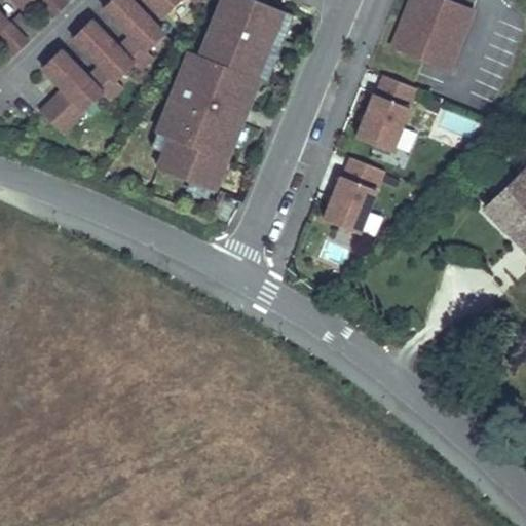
[(65,2),(62,0),(5,0),(21,14),(31,4),(46,21),(65,2)]
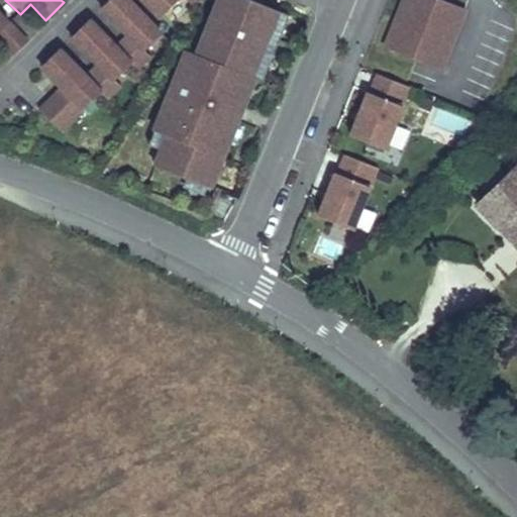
[(62,48),(43,67),(65,88),(42,110),(64,132),(87,109),(81,102),(97,86),(103,93),(109,99),(122,86),(117,80),(111,73),(127,57),(133,64),(139,70),(152,56),(146,50),(139,44),(158,26),(131,0),(110,0),(103,7),(130,35),(119,46),(92,19),(74,36),(101,65),(89,76),(62,48)]
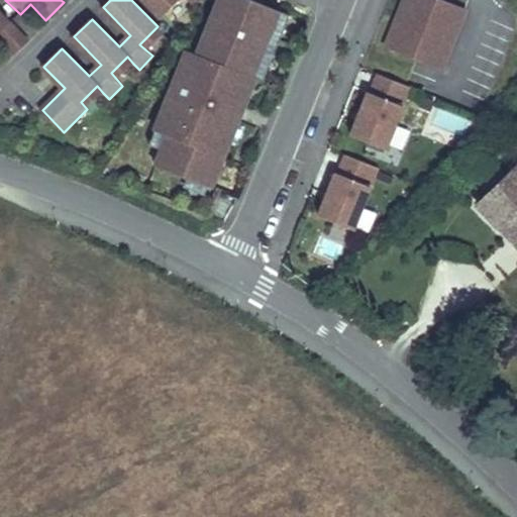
[(145,0),(162,17),(179,0),(189,0),(194,4),(198,0),(145,0)]
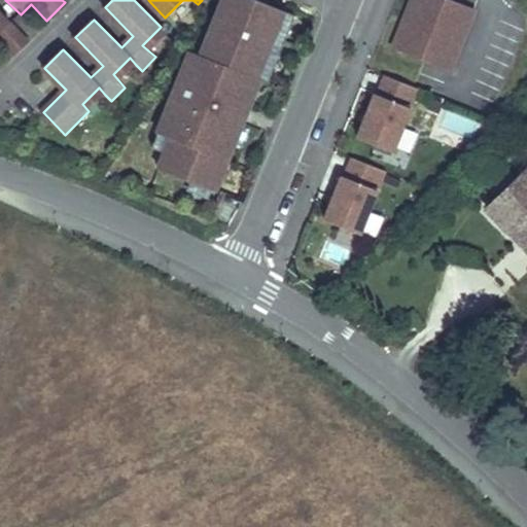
[(285,10),(257,0),(223,0),(202,56),(191,51),(160,133),(173,138),(167,152),(161,169),(192,181),(214,190),(217,191),(245,121),(237,117),(242,106),(236,104),(248,73),(259,77),(285,10)]
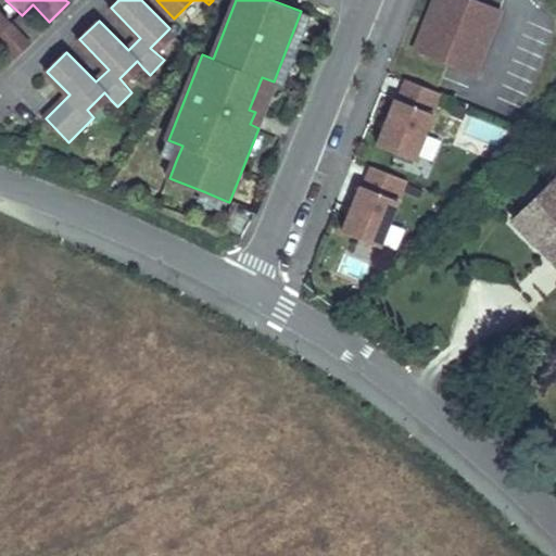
[(501,11),(474,0),(436,0),(432,10),(439,12),(436,20),(430,17),(416,50),(476,74),(501,11)]
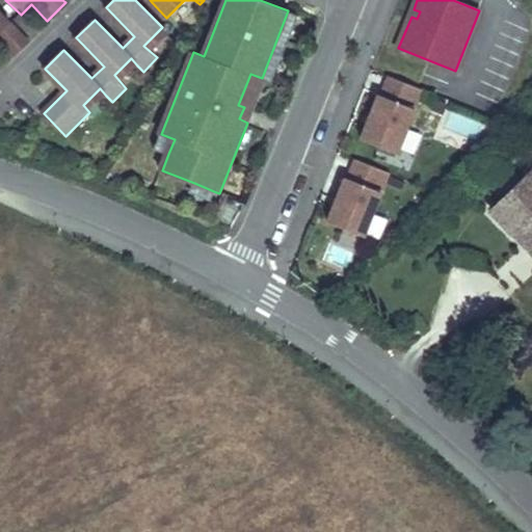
[(420,11),(414,9),(411,17),(417,19),(420,11)]
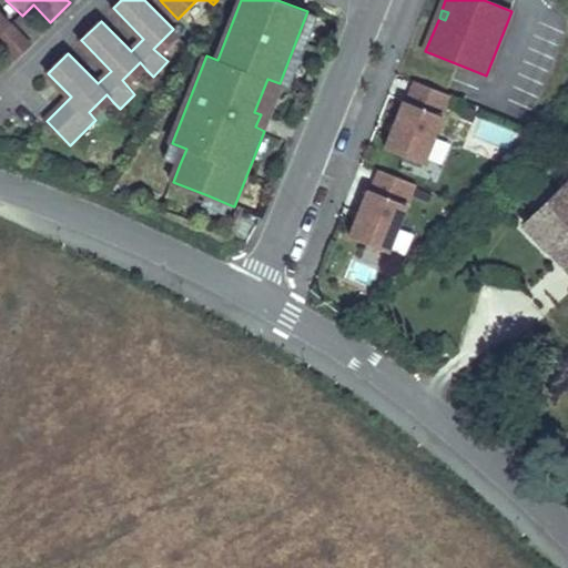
[(291,88),(320,17),(307,11),(280,83),(267,79),(254,112),(261,114),(255,127),(264,131),(282,84),(291,88)]
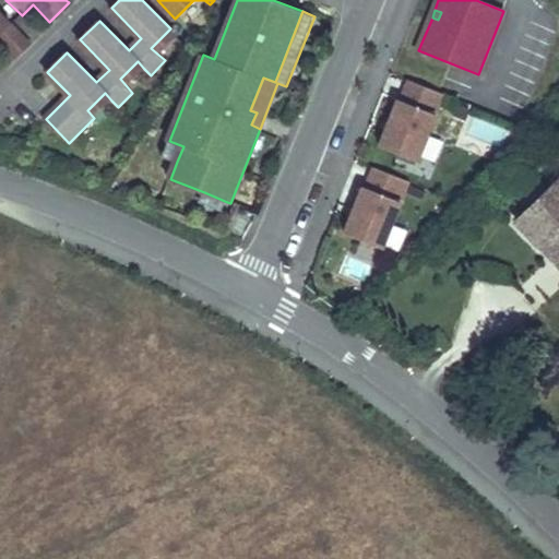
[(31,46),(0,13),(0,52),(11,64),(31,46)]
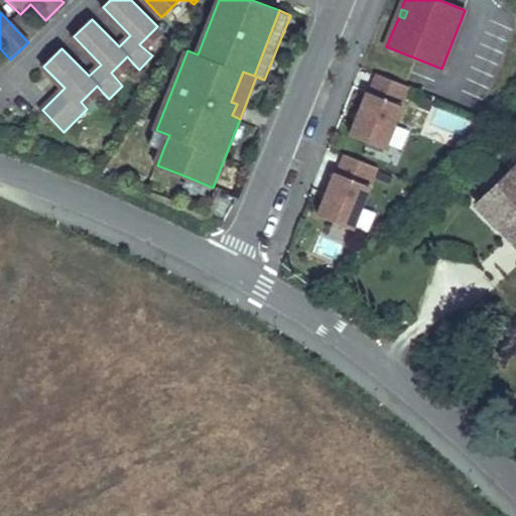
[(146,50),(163,33),(157,26),(139,44),(146,50)]
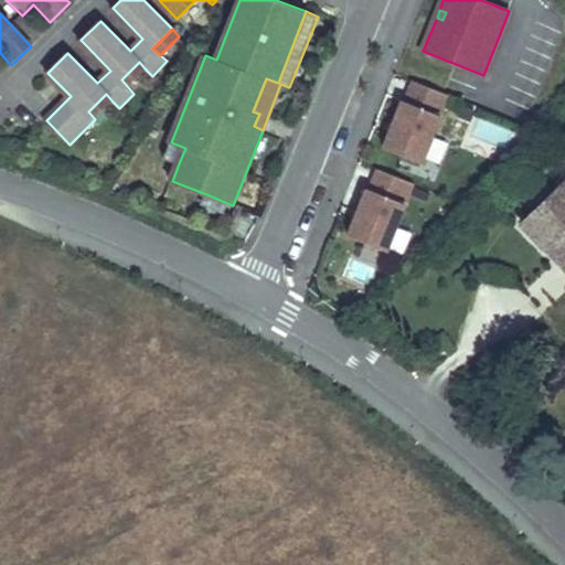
[(128,87),(146,70),(139,62),(121,80),(128,87)]
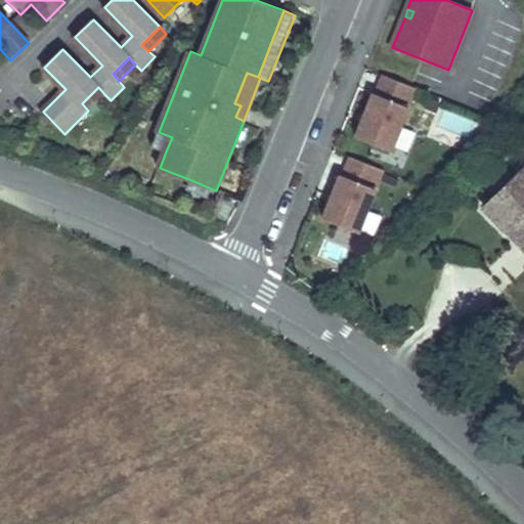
[(376,94),(384,97),(391,78),(384,75),(376,94)]
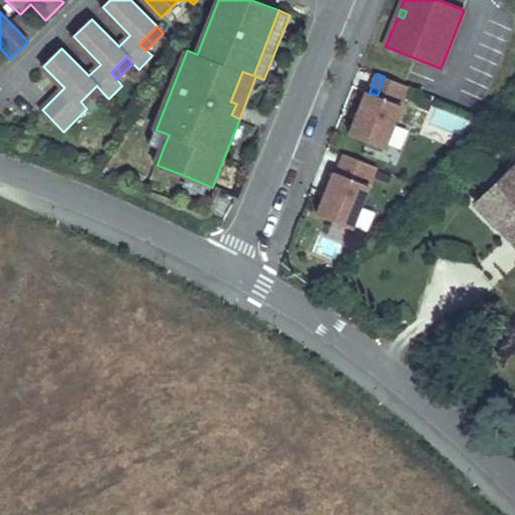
[(409,88),(384,76),(377,96),(369,93),(367,92),(350,135),(385,149),(409,88)]
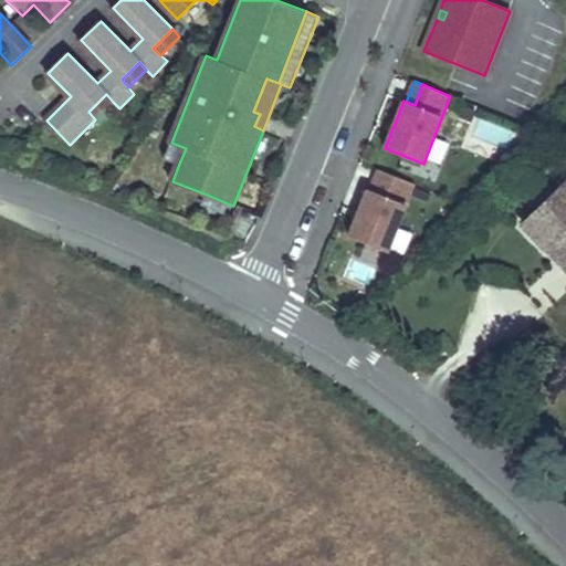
[(88,112),(95,119),(113,102),(106,94),(88,112)]
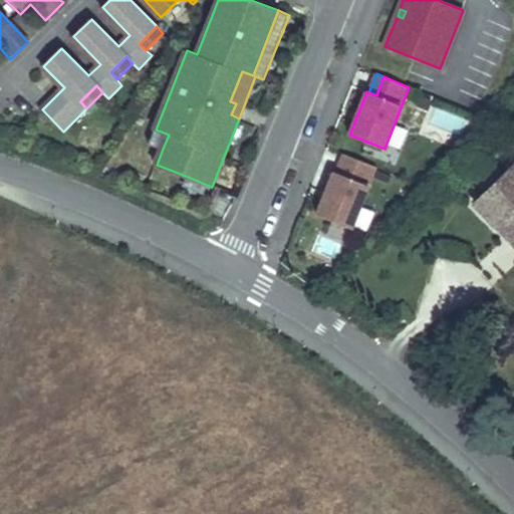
[(156,130),(151,144),(163,149),(169,135),(156,130)]
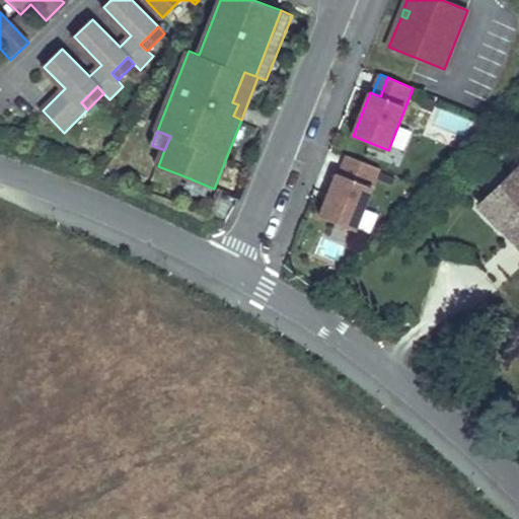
[(340,174),(343,175),(350,156),(348,155),(340,174)]
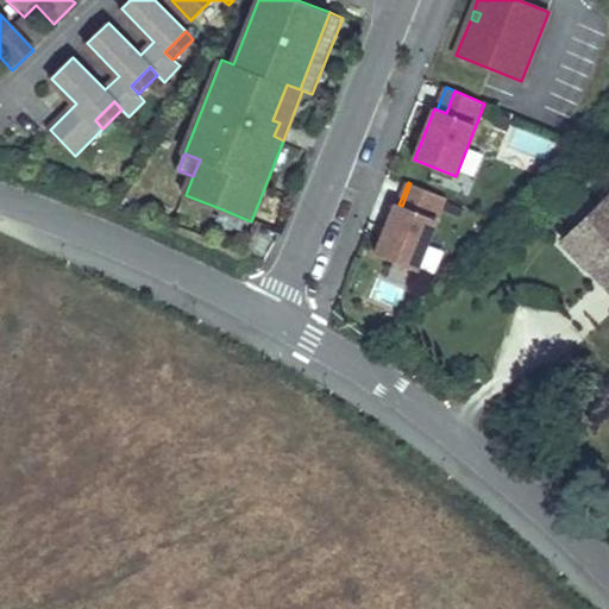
[(376,255),(418,271),(446,198),(410,183),(402,206),(399,205),(396,203),(376,255)]
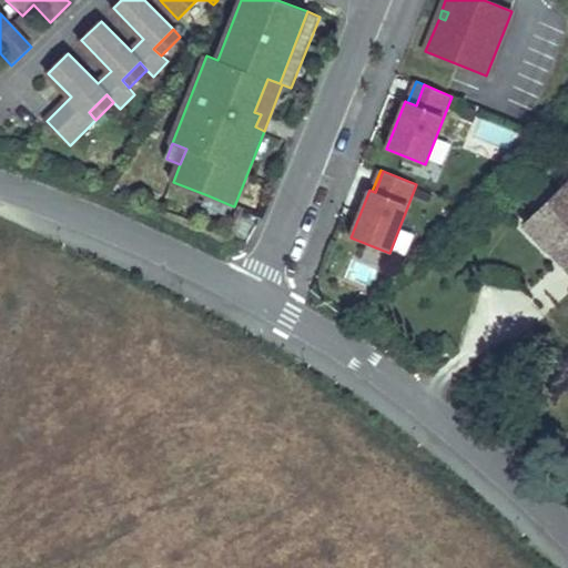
[(567,181),(524,223),(567,269),(567,181)]
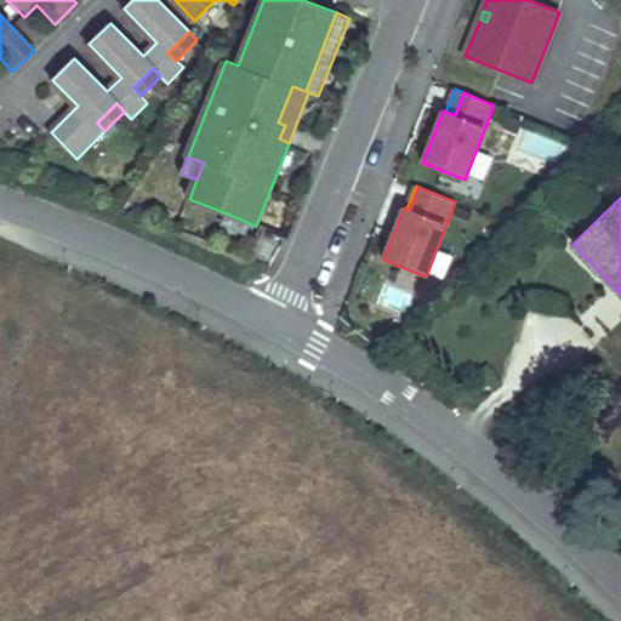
[(227,214),(222,224),(248,235),(252,224),(227,214)]
